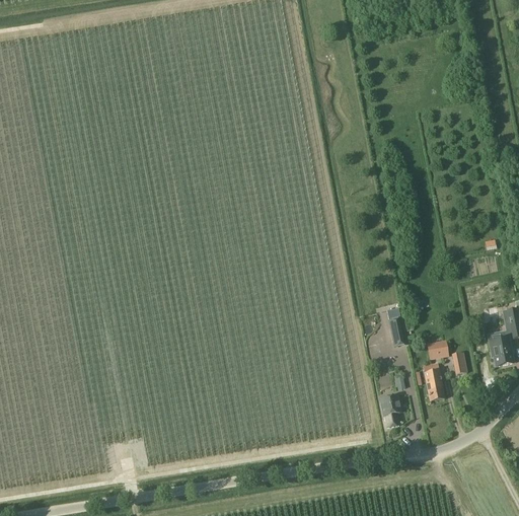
[(495,239),(485,241),(486,249),(496,247),(495,239)]
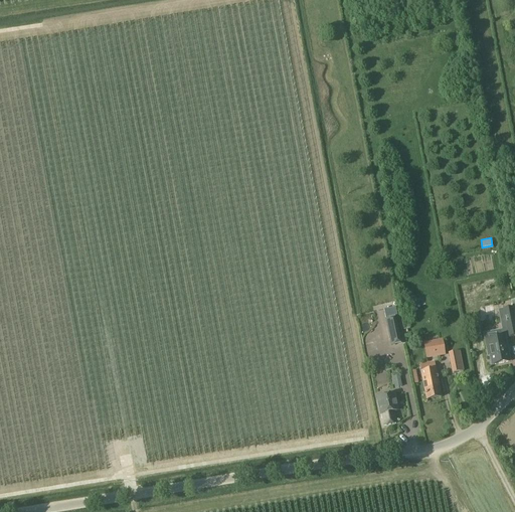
[(508,334),(514,333),(514,320),(514,319),(514,318),(514,298),(511,300),(512,306),(499,308),(501,321),(505,320),(508,334)]
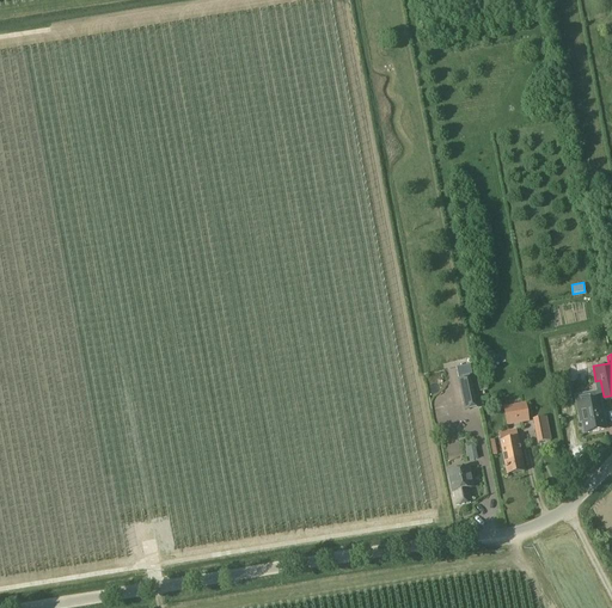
[(470,362),(457,364),(458,376),(463,399),(479,395),(475,373),(472,373),(470,362)]
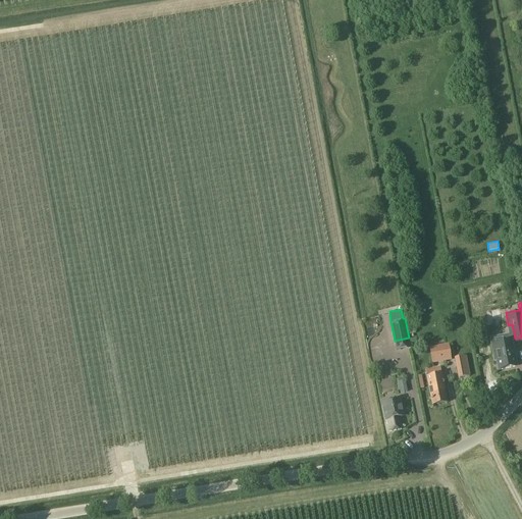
[(430,344),(432,360),(452,357),(450,348),(465,346),(463,333),(447,335),(448,341),(430,344)]
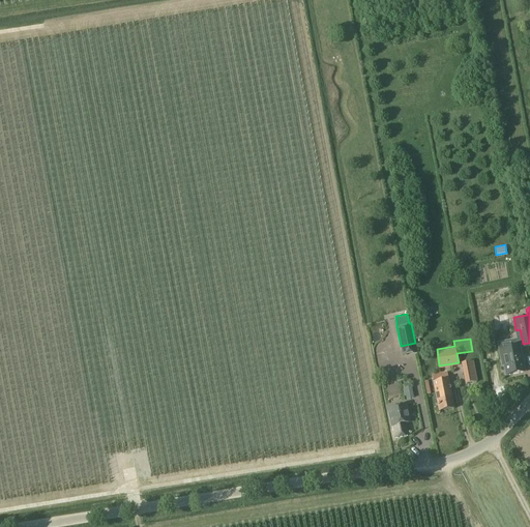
[(506,373),(524,370),(519,345),(503,348),(505,356),(500,357),(502,364),(504,363),(506,373)]
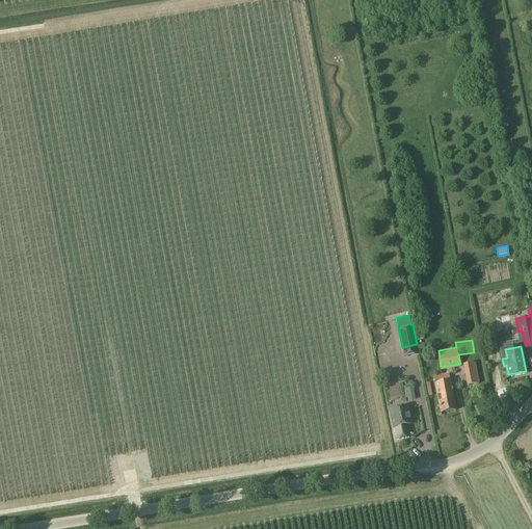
[(475,362),(463,364),(468,384),(478,381),(475,362)]
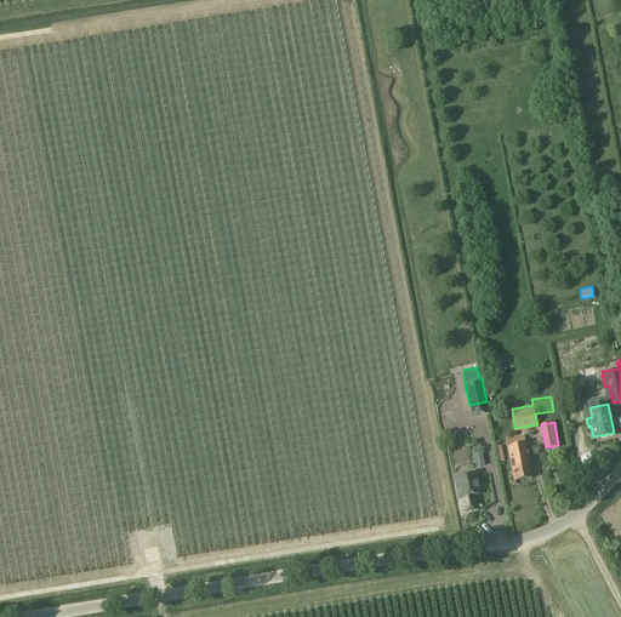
[(506,436),(507,446),(513,479),(531,476),(523,433),(506,436)]
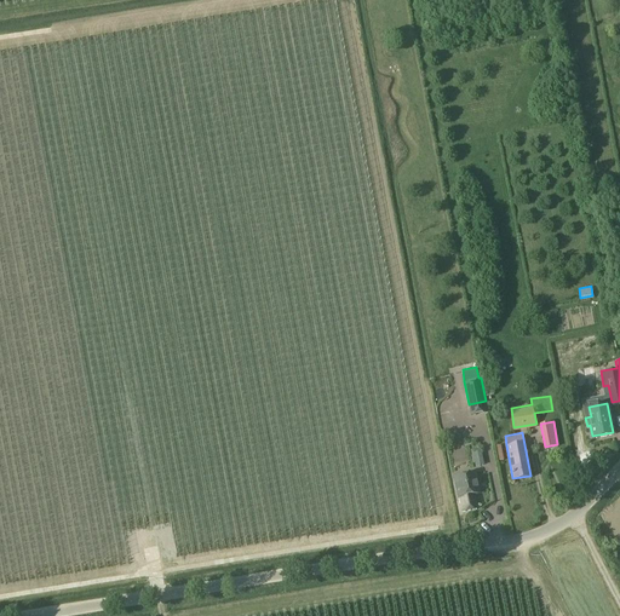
[(459,495),(463,510),(476,507),(474,493),(478,491),(475,471),(453,476),(457,496),(459,495)]
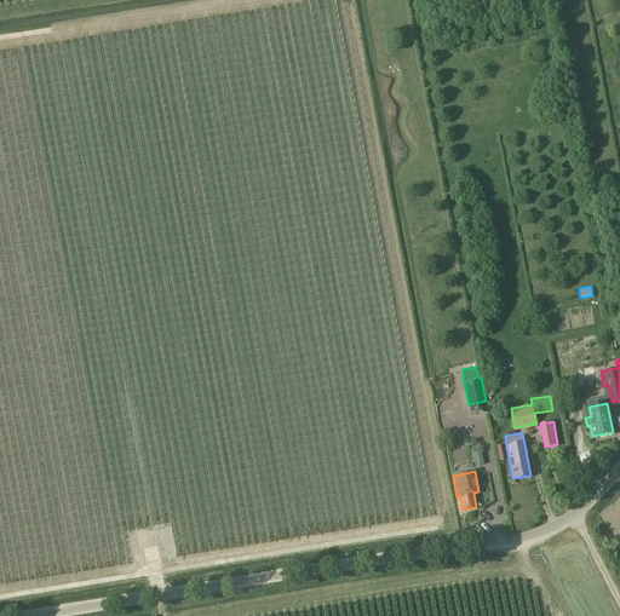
All buildings are outlined.
